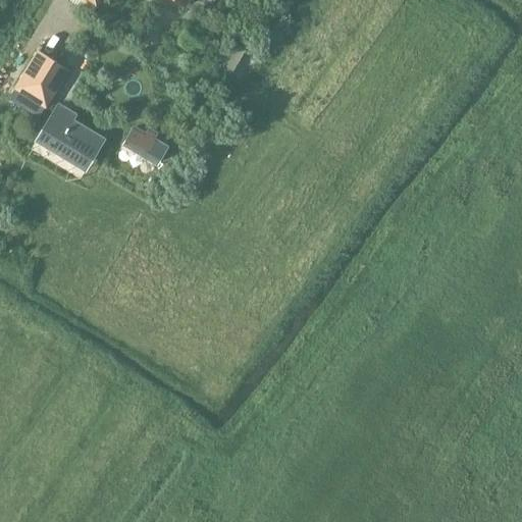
[(100,0),(81,0),(95,8),(100,0)]
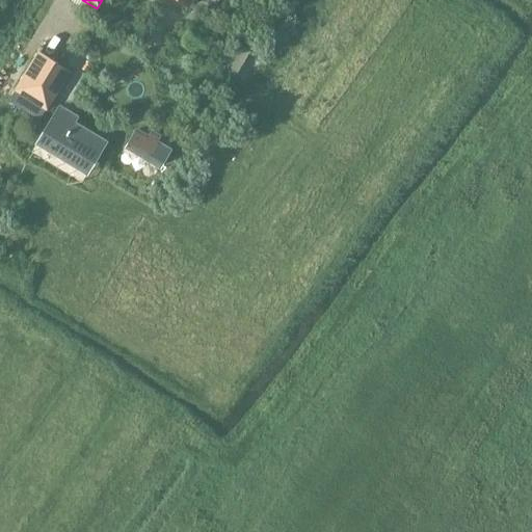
[(174,0),(187,8),(192,0),(174,0)]
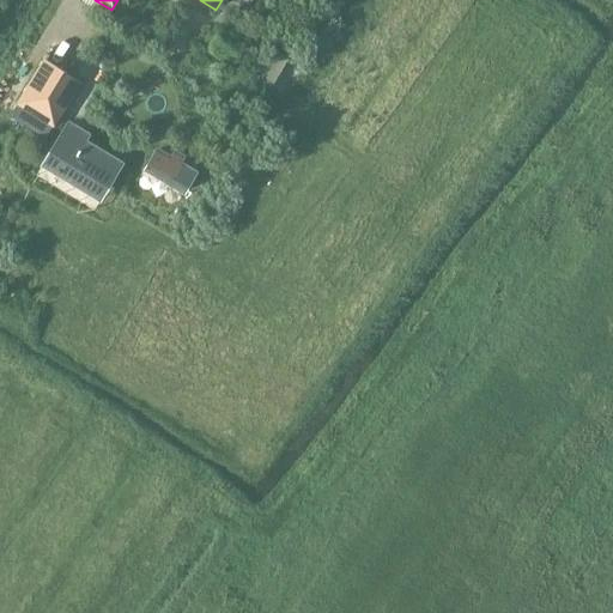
[(268,91),(287,60),(271,49),(252,80),(268,91)]
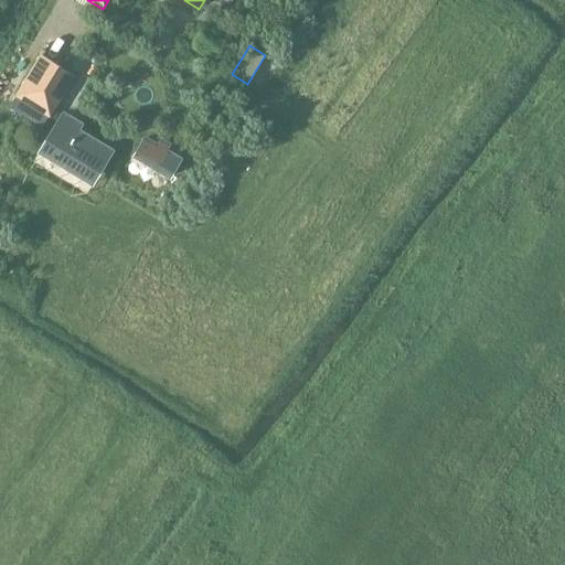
[(14,97),(8,107),(40,128),(46,117),(49,118),(74,76),(39,54),(13,96),(14,97)]
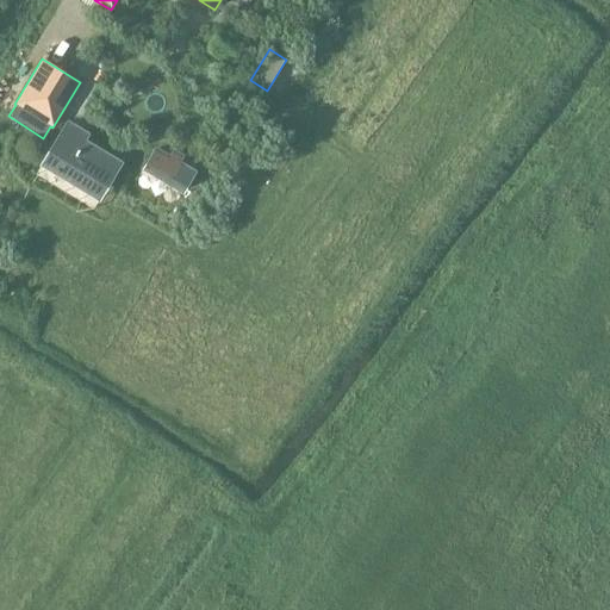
[(66,122),(39,166),(87,195),(111,157),(85,141),(87,136),(66,122)]
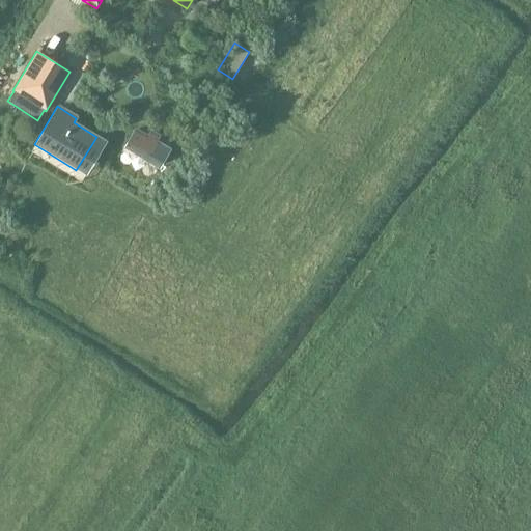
[(122,148),(158,169),(169,150),(155,142),(159,136),(149,131),(146,137),(134,130),(122,148)]
